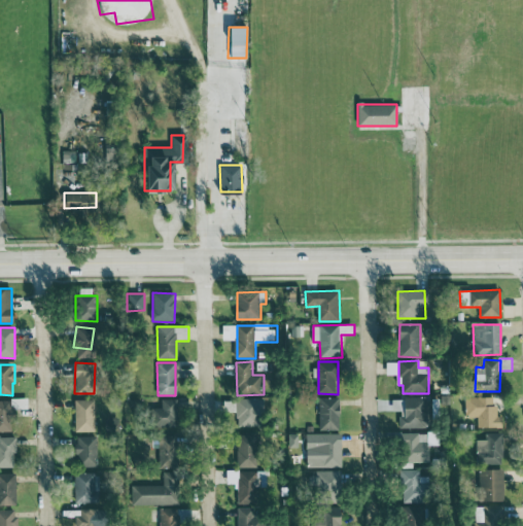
[(340,398),(320,397),(320,430),(340,430),(340,398)]
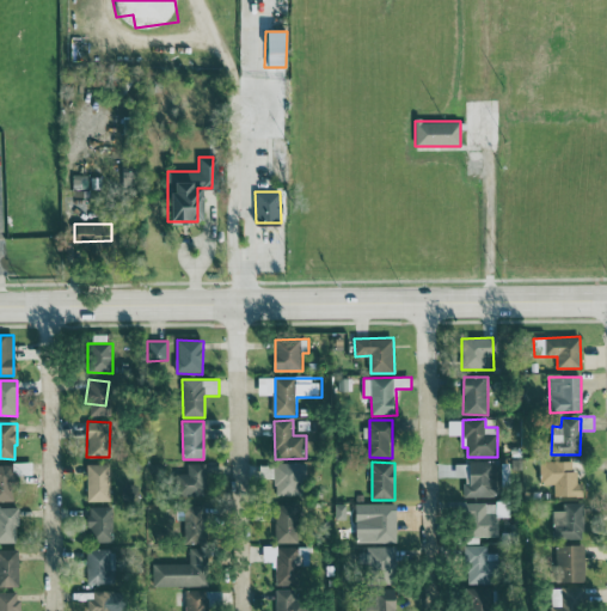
[(495,463),(466,462),(466,498),(495,498),(495,463)]
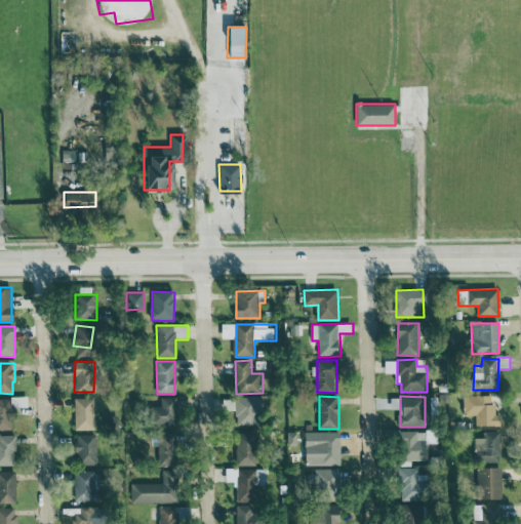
[(495,396),(465,396),(465,416),(476,415),(477,427),(495,427),(495,396)]
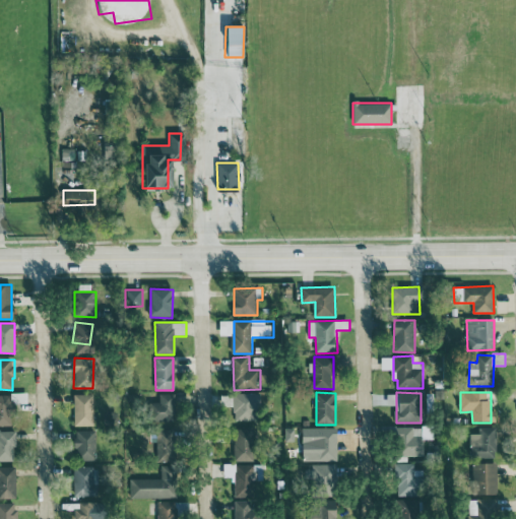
[(174,393),(159,394),(159,402),(149,403),(150,422),(175,420),(174,393)]
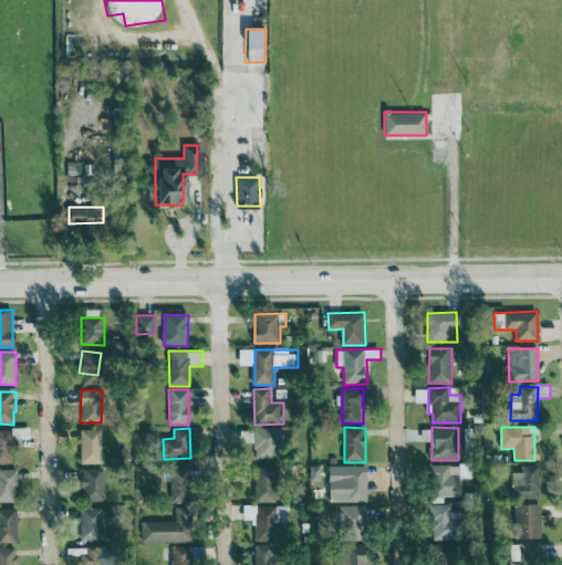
[(284,428),(256,428),(257,458),(277,458),(277,448),(285,448),(284,428)]
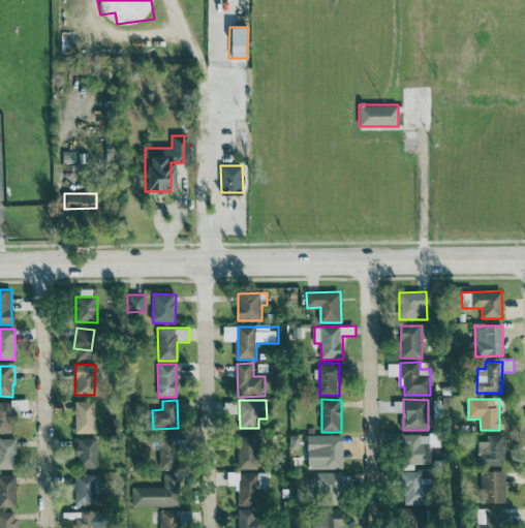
[(0,401),(0,433),(10,433),(9,412),(29,411),(28,401),(0,401)]
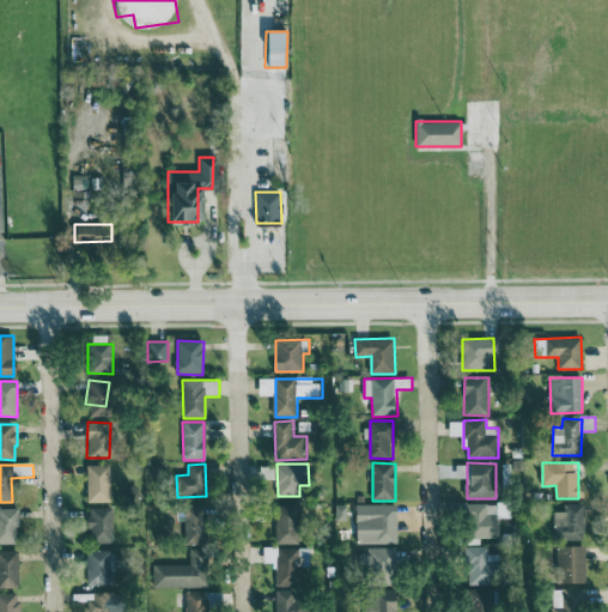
[(87,503),(111,502),(110,465),(86,466),(87,503)]
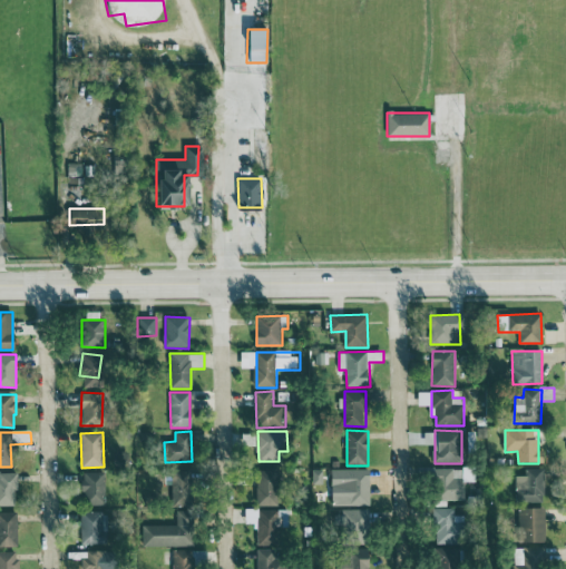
[(525,469),(526,476),(516,477),(517,502),(544,501),(543,468),(525,469)]
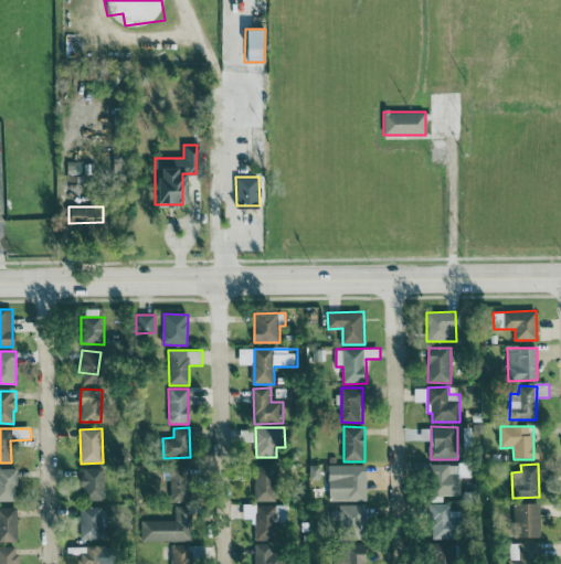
[(367,465),(328,466),(328,490),(346,490),(346,500),(367,500),(367,465)]
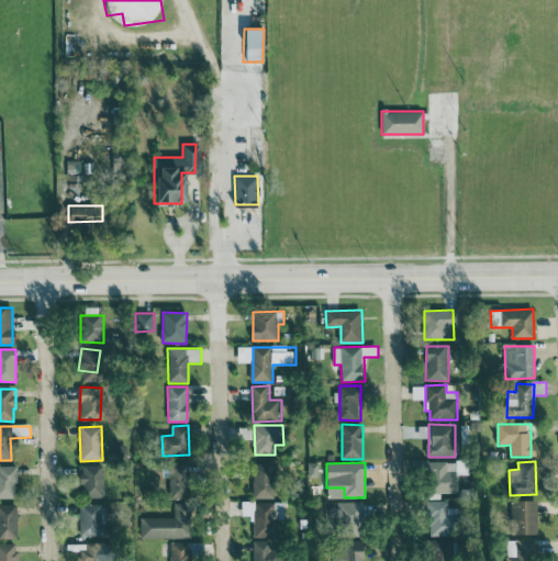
[(430,493),(458,493),(457,477),(459,477),(458,462),(428,462),(430,493)]
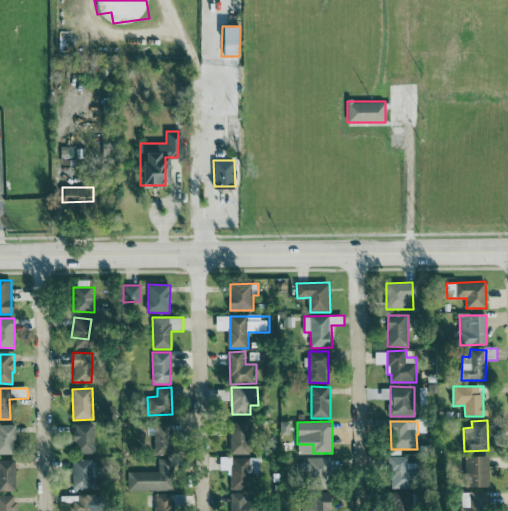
[(231,422),(232,455),(251,454),(250,422),(231,422)]
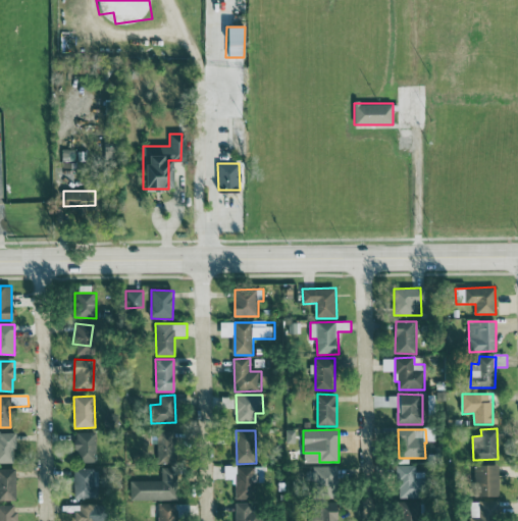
[(0,462),(16,462),(15,432),(0,431),(0,462)]
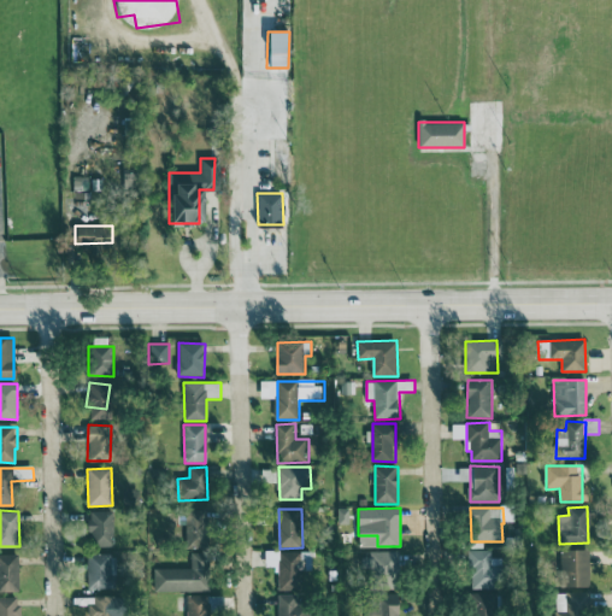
[(89,546),(113,546),(113,510),(89,511),(89,546)]
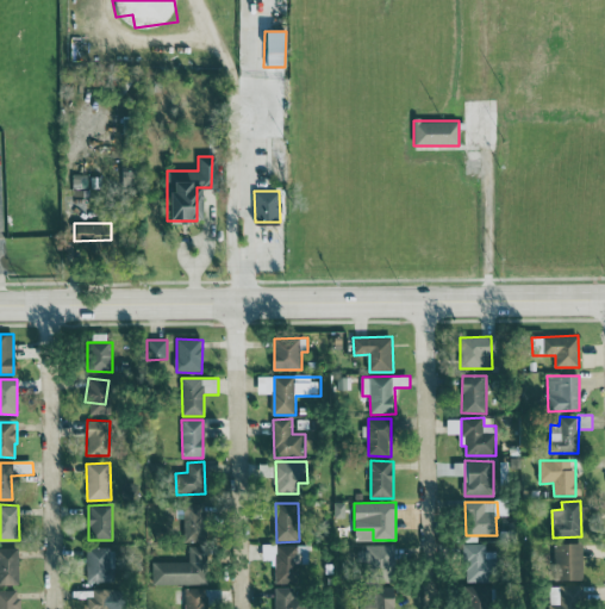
[(200,505),(186,504),(184,540),(199,541),(200,505)]
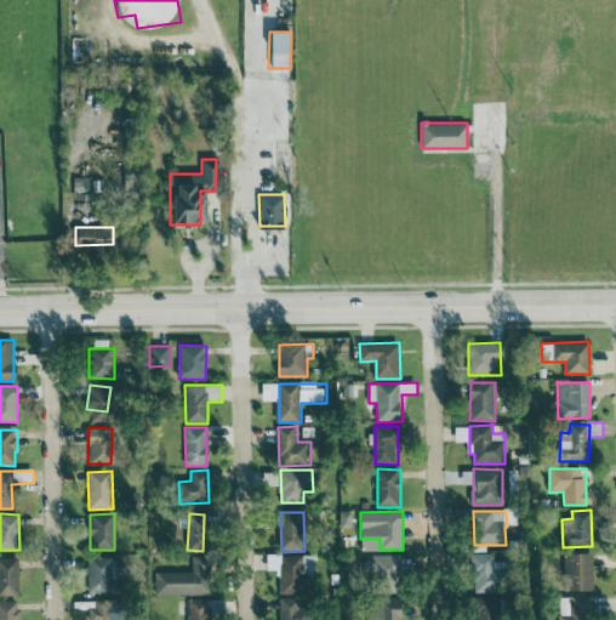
[(495,553),(473,553),(474,592),(496,592),(495,553)]
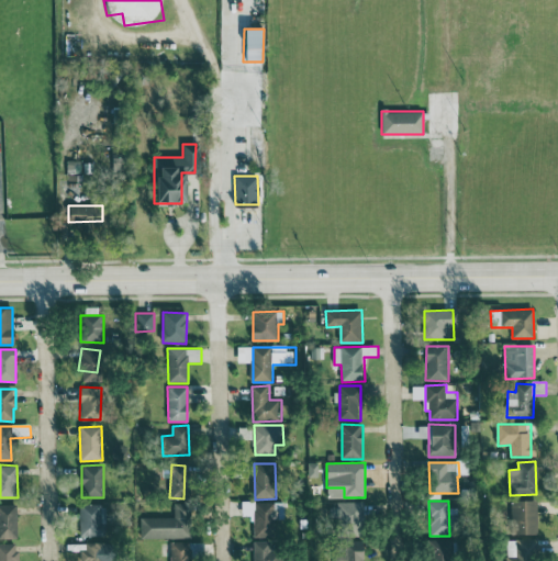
[(537,534),(537,501),(512,502),(512,535),(537,534)]
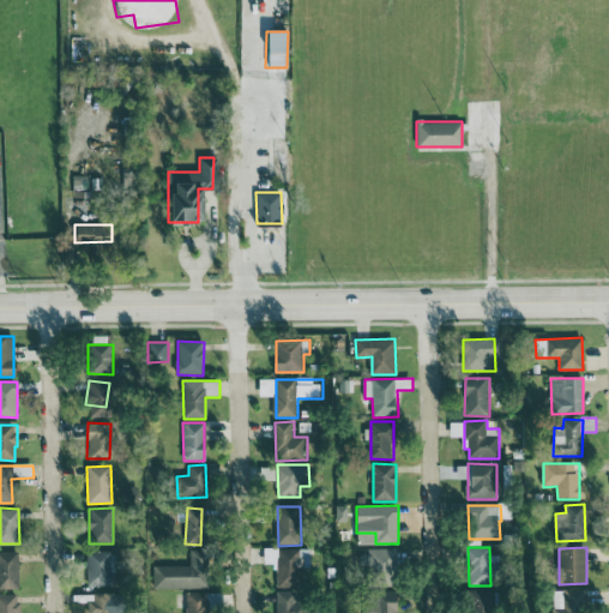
[(398,583),(397,548),(363,550),(365,584),(398,583)]
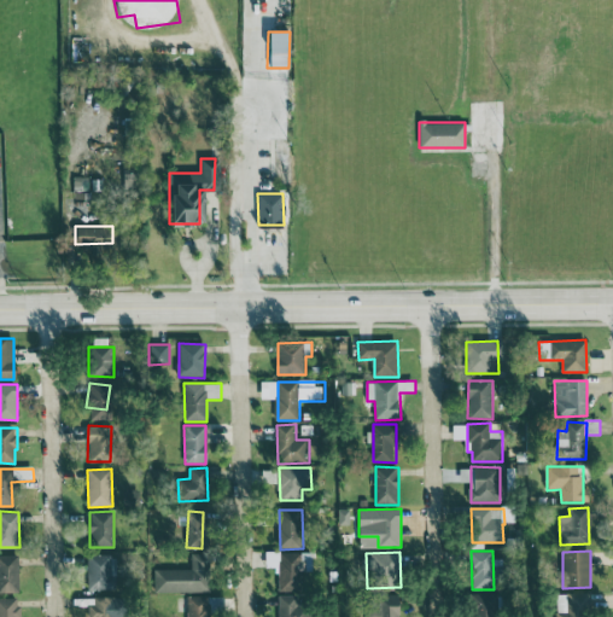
[(314,553),(281,553),(281,592),(308,592),(308,571),(315,571),(314,553)]
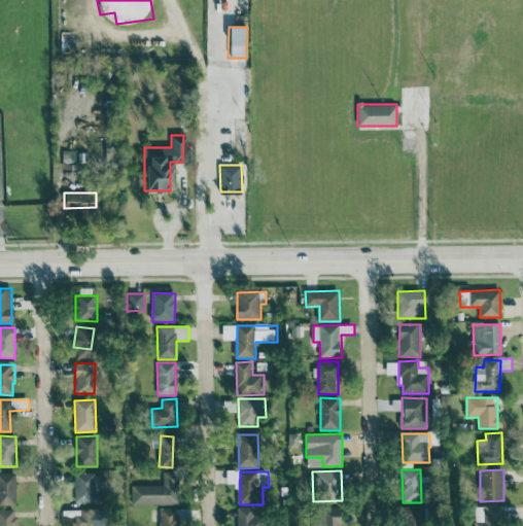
[(164,485),(132,486),(133,505),(178,504),(177,472),(164,472),(164,485)]
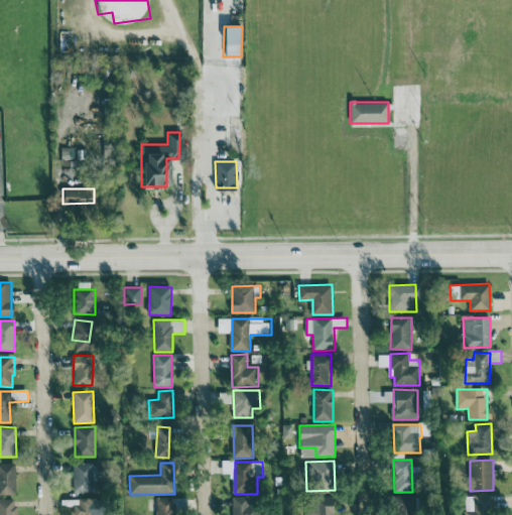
[(0,494),(16,494),(15,464),(0,464),(0,494)]
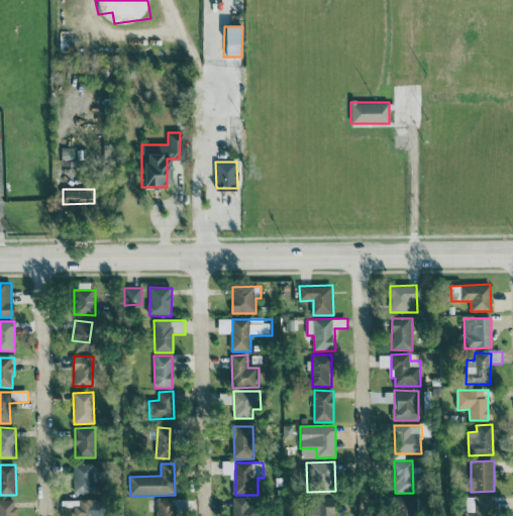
[(74,493),(94,494),(94,465),(75,465),(74,493)]
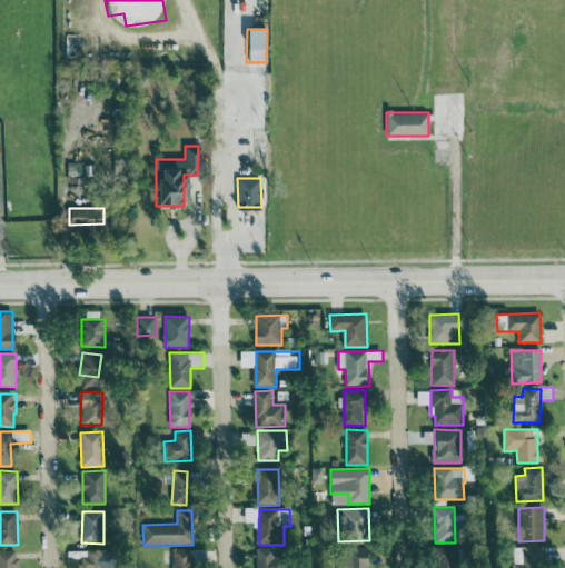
[(541,567),(542,564),(546,564),(546,546),(513,547),(513,567),(541,567)]
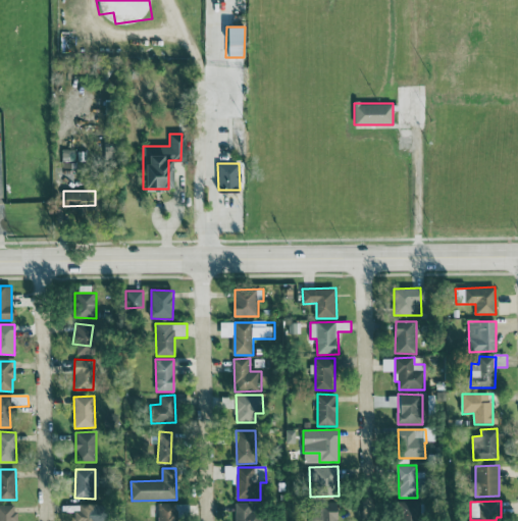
[(338,520),(337,502),(311,503),(311,520),(338,520)]
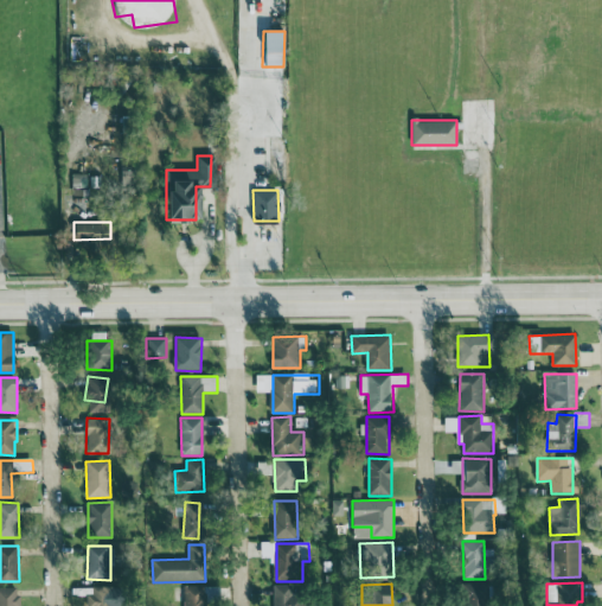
[(486,605),(487,585),(465,584),(462,605),(486,605)]
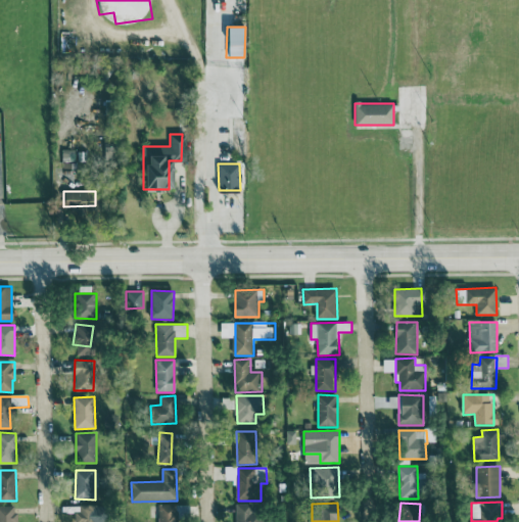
[(262,521),(262,504),(237,505),(237,521),(262,521)]
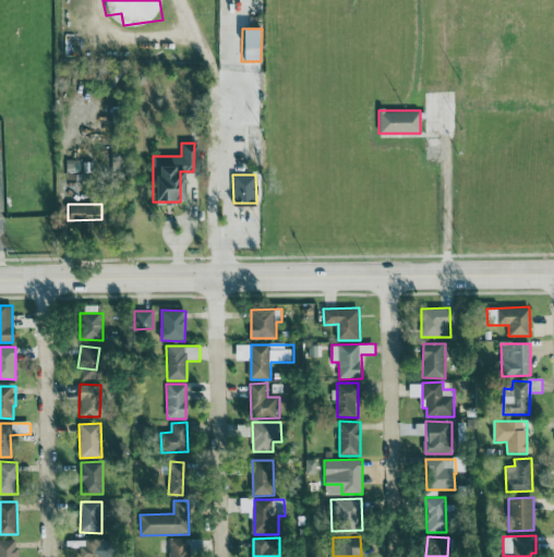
[(187,556),(188,539),(170,539),(169,556),(187,556)]
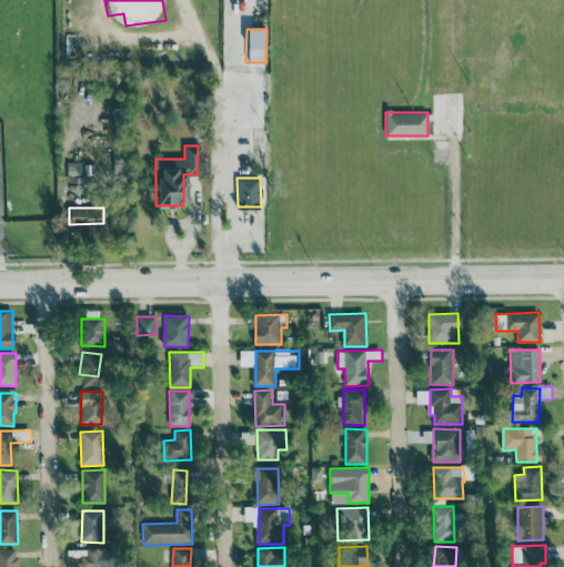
[(18,566),(18,549),(0,549),(0,566),(18,566)]
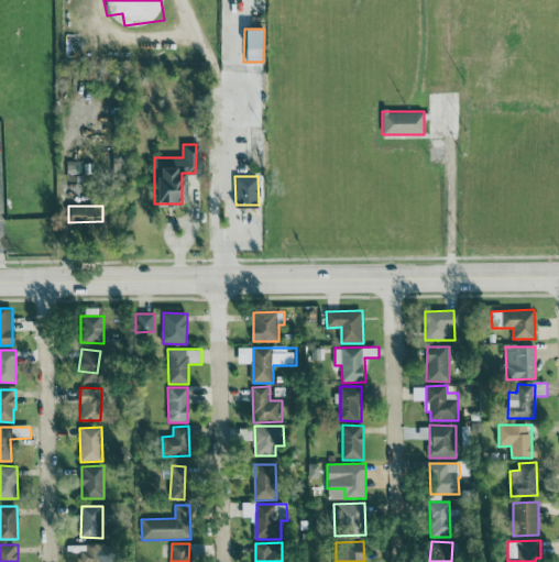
[(100,561),(101,552),(83,551),(81,561),(100,561)]
